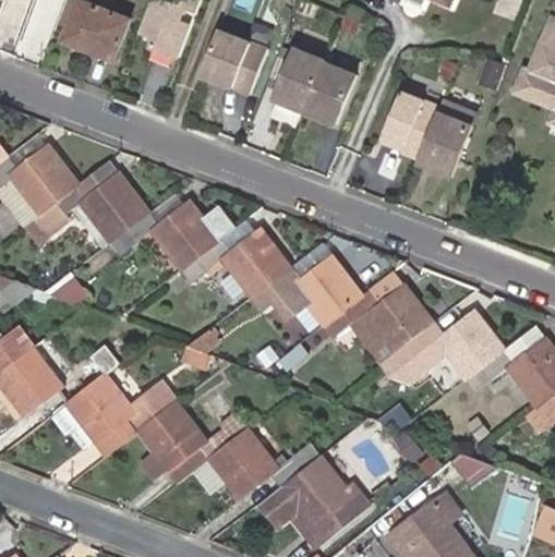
[(77,39),(75,45),(113,59),(130,20),(79,0),(77,0),(64,34),(77,39)]
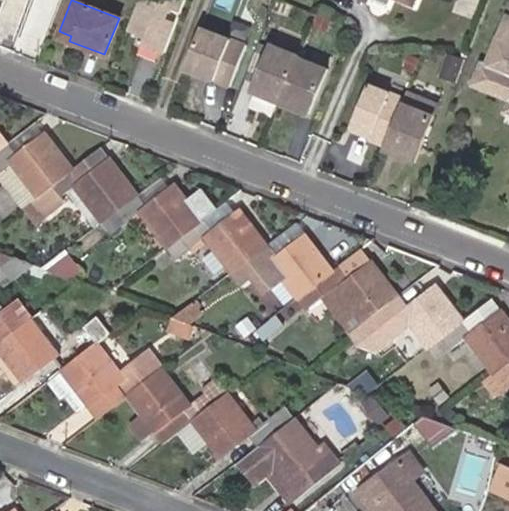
[(137,0),(127,28),(165,43),(176,12),(168,8),(170,0),(137,0)]
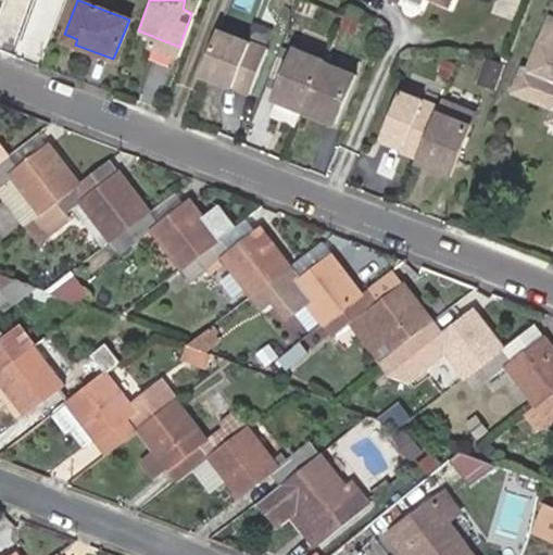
[(552,22),(548,21),(538,42),(524,74),(519,72),(512,93),(551,109),(547,118),(552,121),(552,22)]
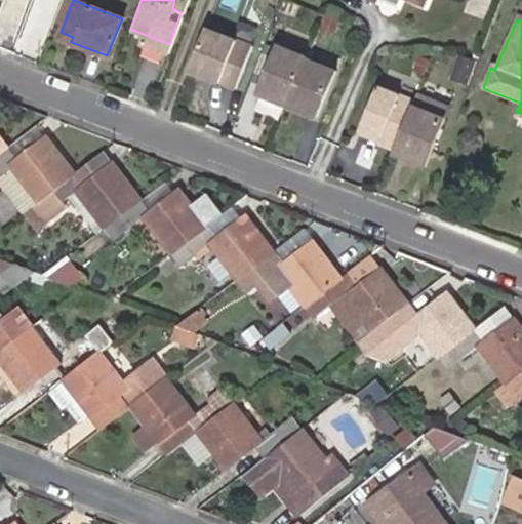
[(204,25),(188,67),(219,79),(223,70),(238,76),(250,42),(204,25)]
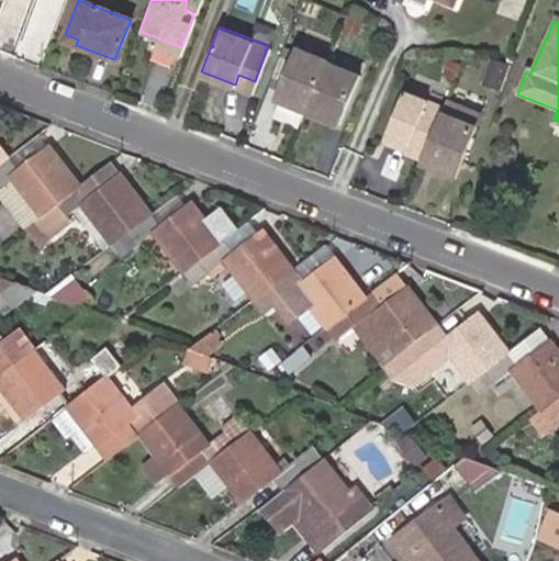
[(64,40),(76,45),(78,40),(65,34),(64,40)]
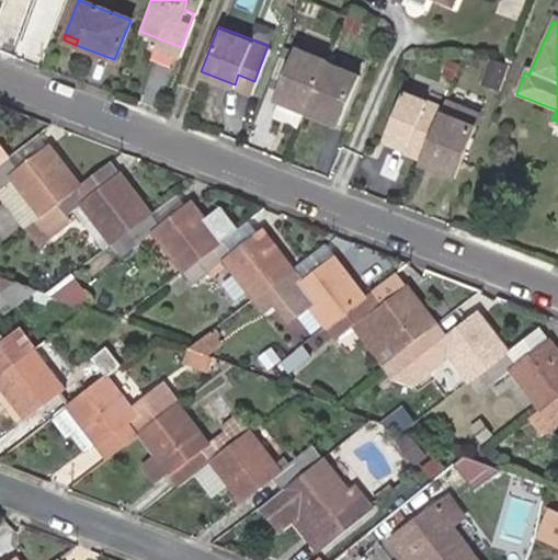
[(307,109),(326,59),(327,57),(295,44),(275,96),(307,109)]
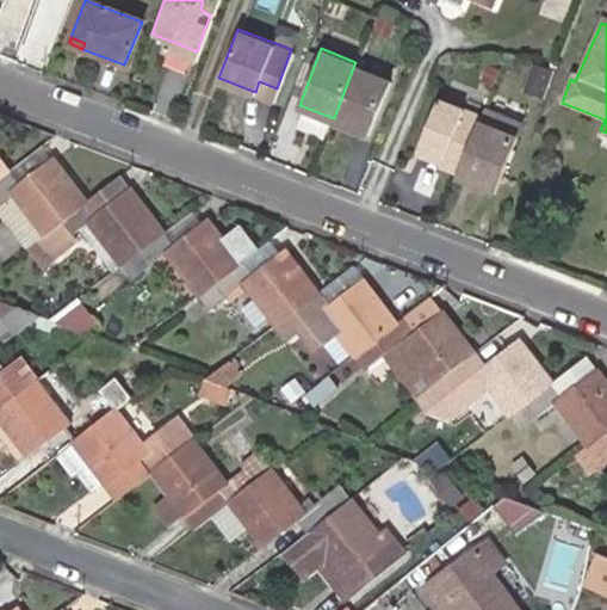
[(354,65),(334,118),(367,131),(389,78),(354,65)]
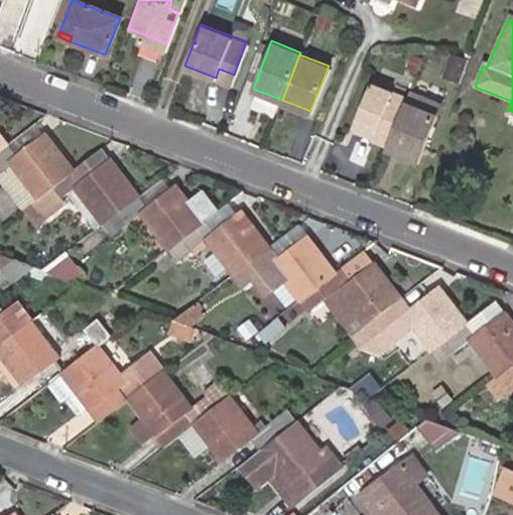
[(372,84),(357,124),(377,132),(375,138),(390,143),(397,125),(407,97),(372,84)]
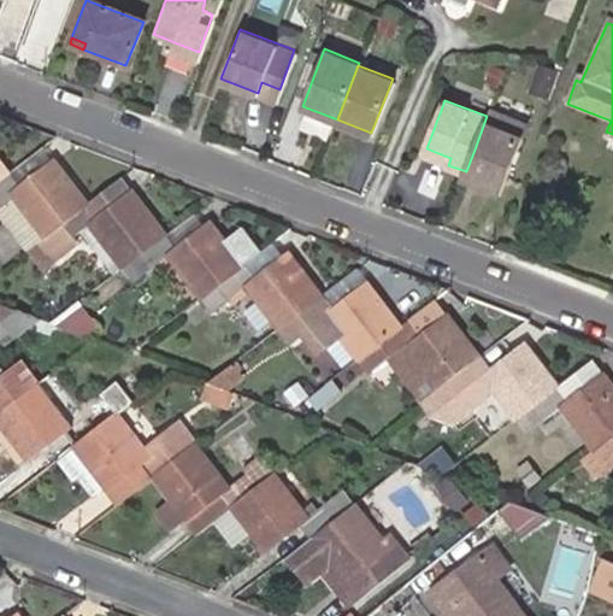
[(529,123),(490,107),(487,116),(475,150),(466,171),(464,177),(502,192),(513,163),(502,158),(510,139),(520,144),(529,123)]
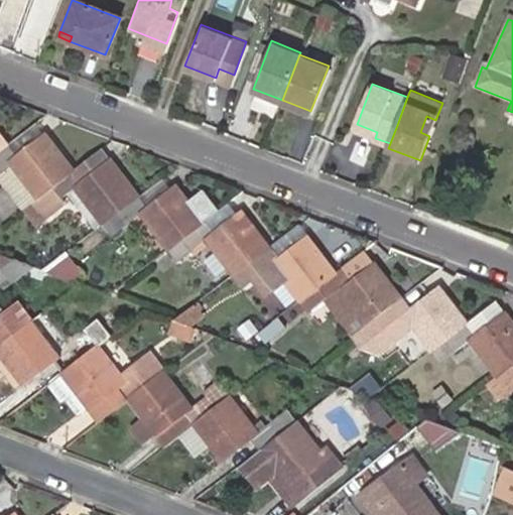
[(43,133),(32,120),(7,140),(17,153),(43,133)]
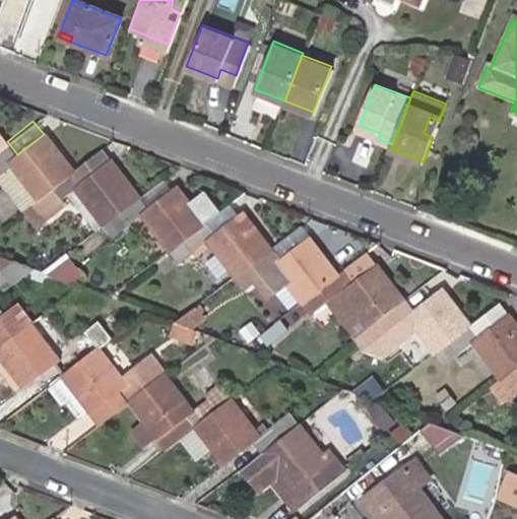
[(37,197),(73,168),(45,132),(44,134),(17,154),(7,141),(0,147),(0,182),(21,210),(37,197)]
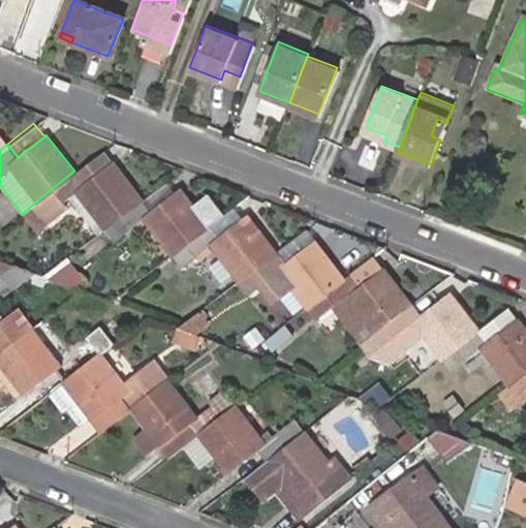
[(112,161),(102,149),(74,171),(85,184),(112,161)]
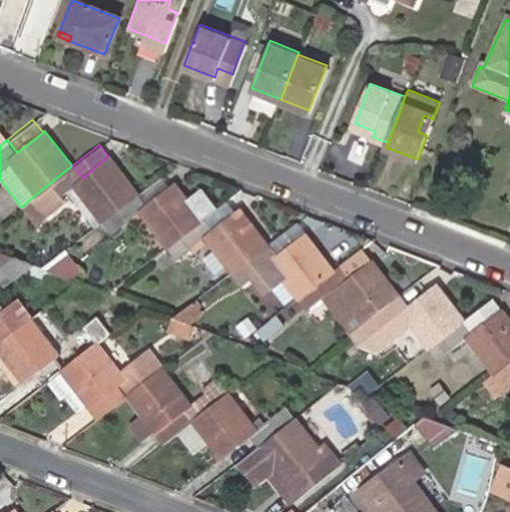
[(102,220),(137,192),(108,156),(82,178),(72,165),(36,194),(21,207),(33,222),(62,200),(59,197),(74,185),(102,220)]
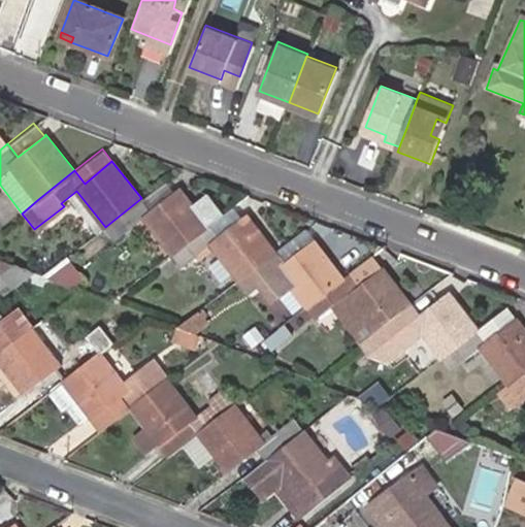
[(152,209),(172,193),(162,180),(141,198),(152,209)]
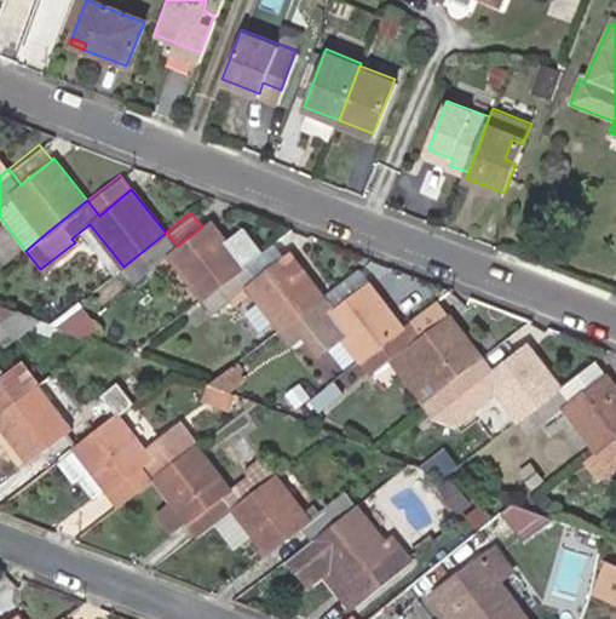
[(202,297),(245,263),(209,221),(202,227),(178,246),(166,233),(124,267),(134,281),(168,254),(201,298),(202,297)]
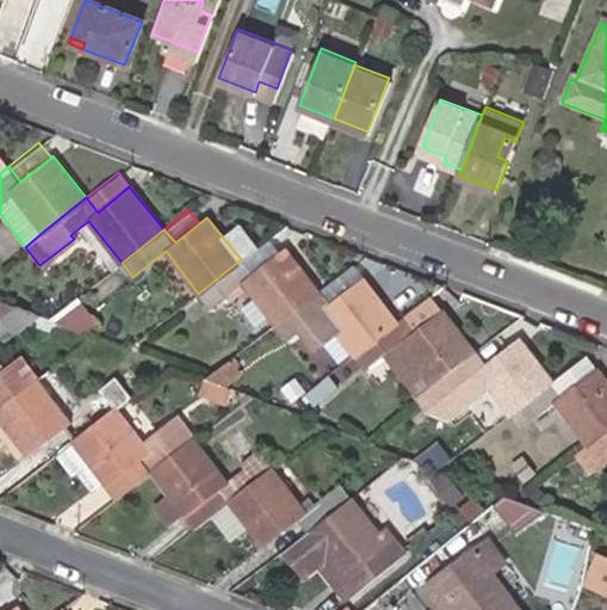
[(277,324),(319,289),(286,247),(252,273),(241,259),(199,293),(210,307),(243,281),(255,296),(268,313),(277,324)]
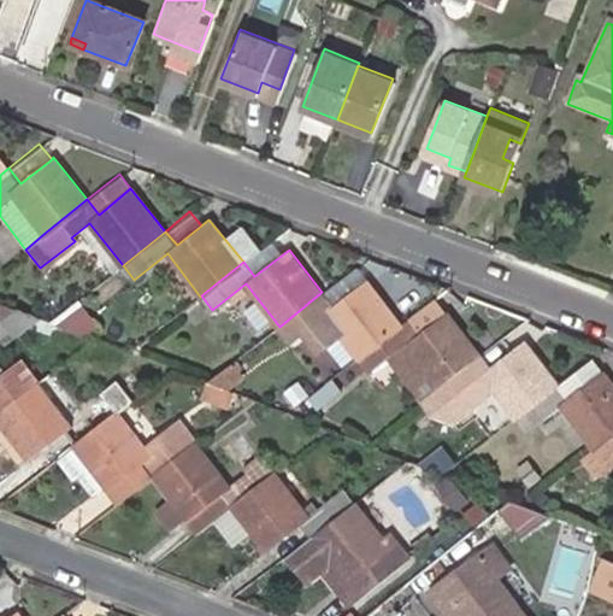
[(332,306),(366,279),(354,265),(322,292),(332,306)]
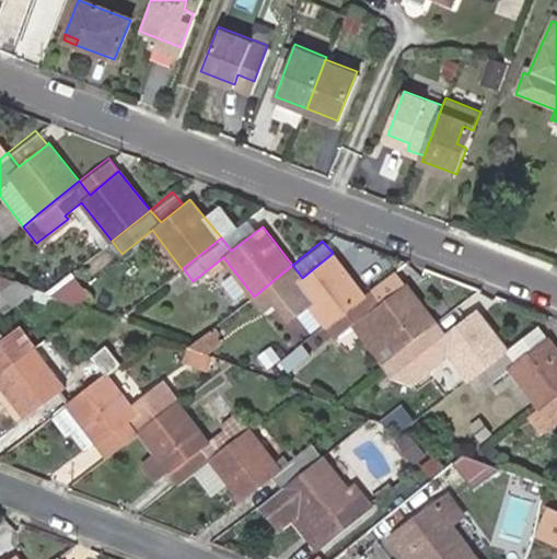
[(326,322),(363,293),(333,253),(302,278),(292,265),(254,297),(265,311),(296,284),(326,322)]
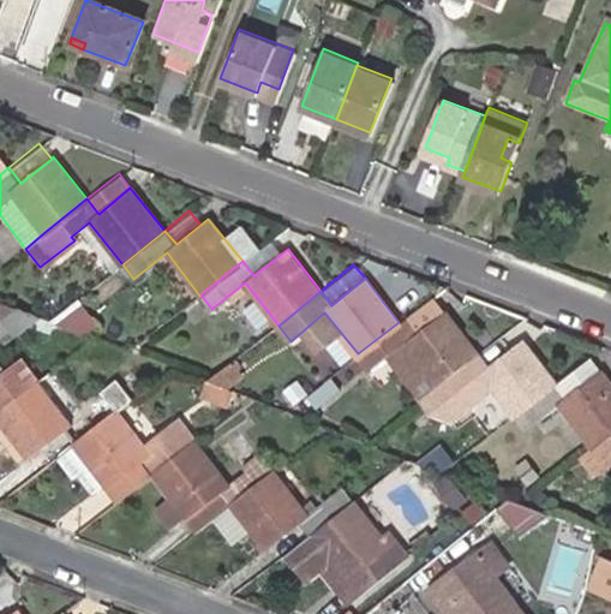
[(0,316),(17,303),(0,296),(0,316)]
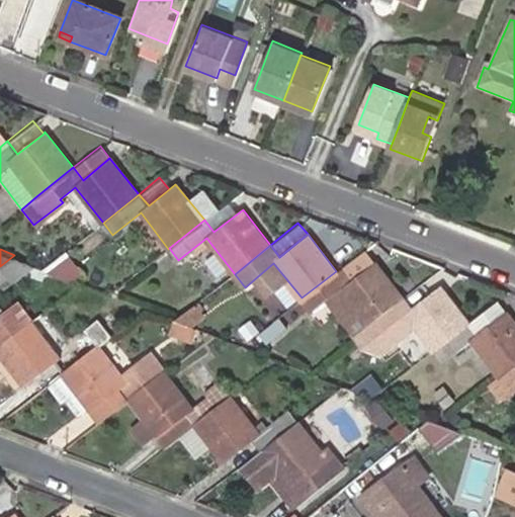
[(366,325),(402,296),(374,262),(363,250),(336,271),(302,297),(298,300),(307,312),(339,290),(366,325)]
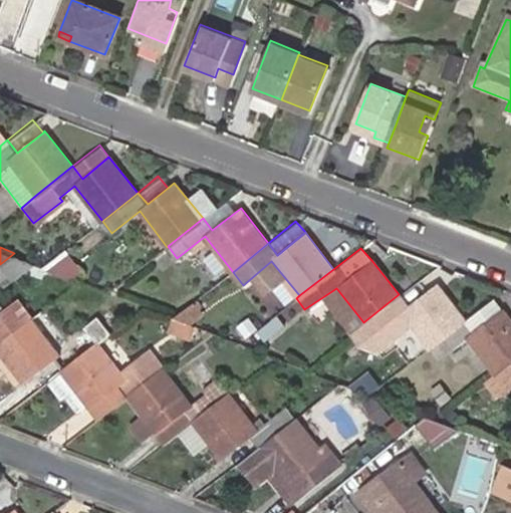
[(226,263),(215,249),(206,257),(218,270),(226,263)]
